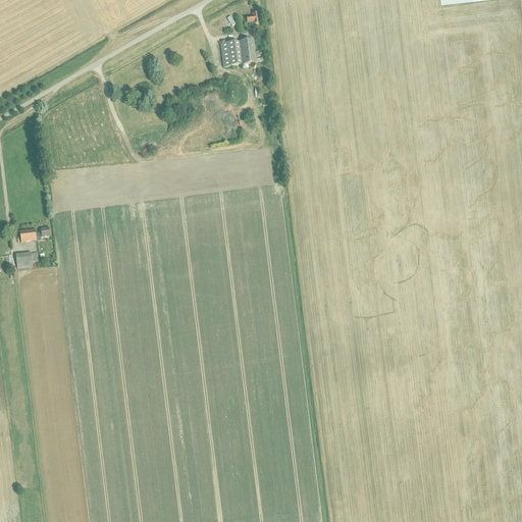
[(247,22),(249,22),(250,25),(259,23),(258,13),(253,14),(253,17),(247,18),(247,22)]
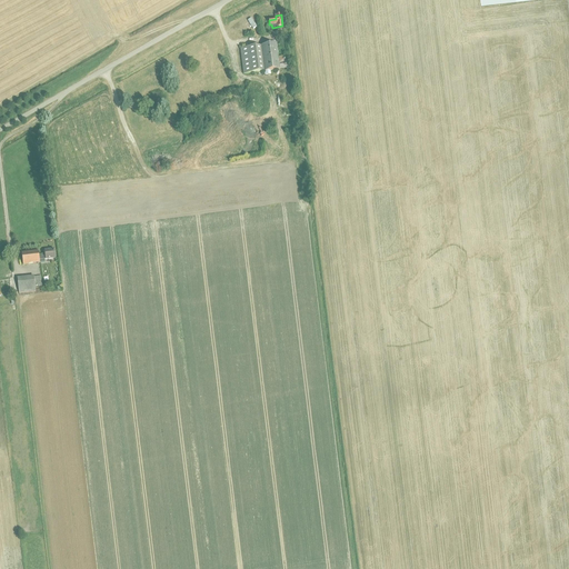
[(280,69),(277,45),(240,49),(243,75),(265,71),(270,70),(280,69)]
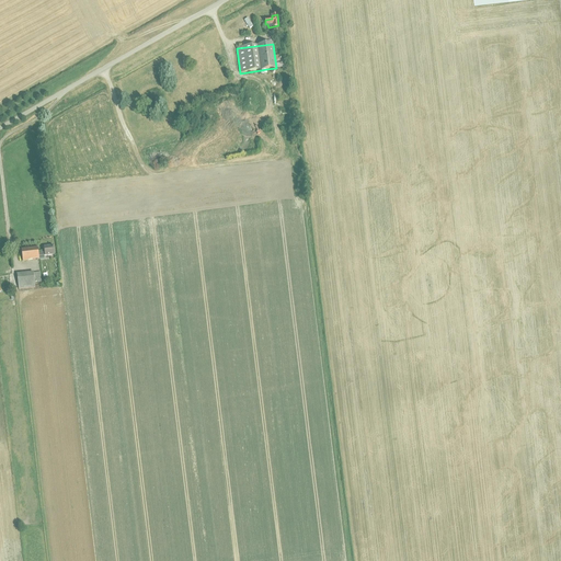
[(284,55),(275,56),(276,67),(285,67),(284,55)]
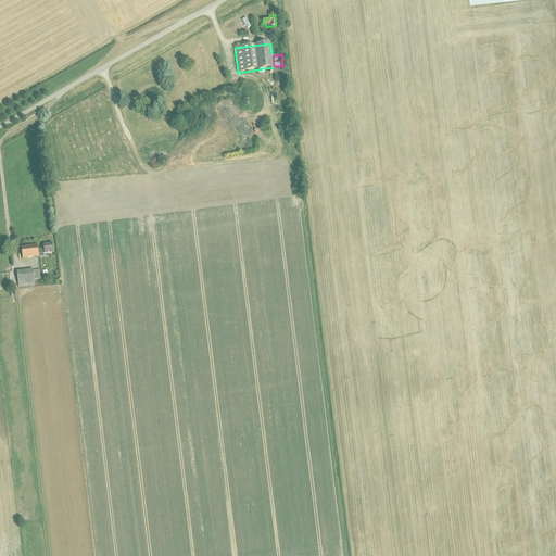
[(274,67),(275,76),(286,76),(285,66),(274,67)]
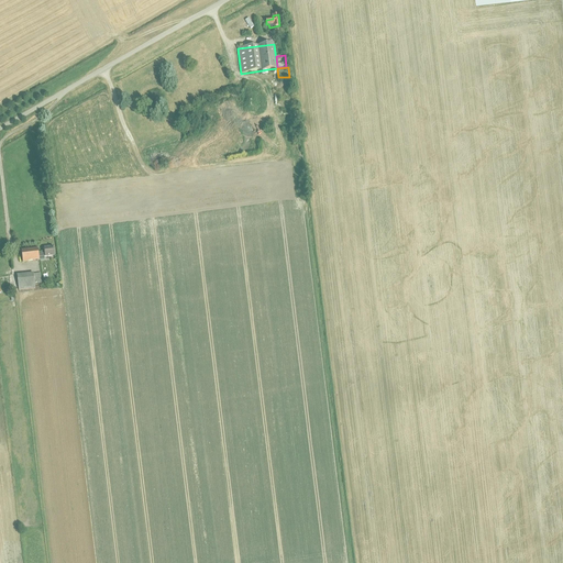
[(22,252),(23,262),(44,260),(44,257),(54,256),(53,247),(44,249),(45,254),(39,255),(37,250),(22,252)]
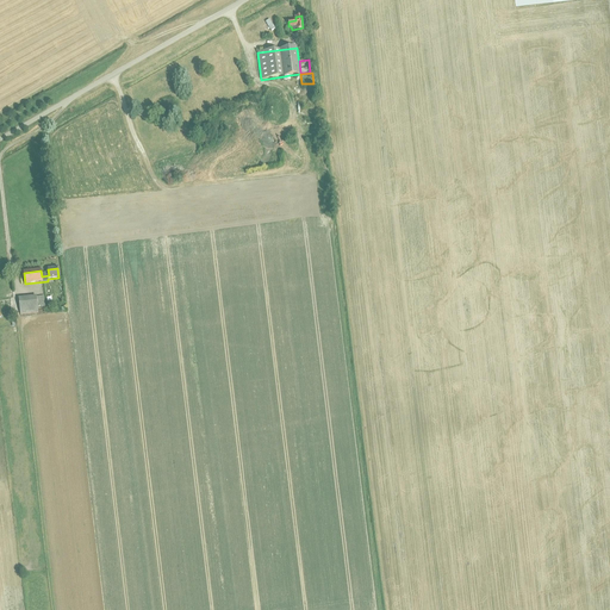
[(38,312),(37,304),(45,303),(44,297),(19,299),(20,315),(38,312)]
